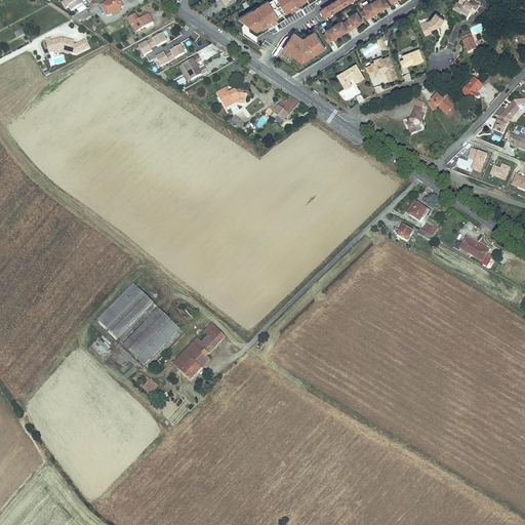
[(64,0),(65,1),(62,3),(65,9),(69,6),(72,10),(83,3),(81,0),(64,0)]
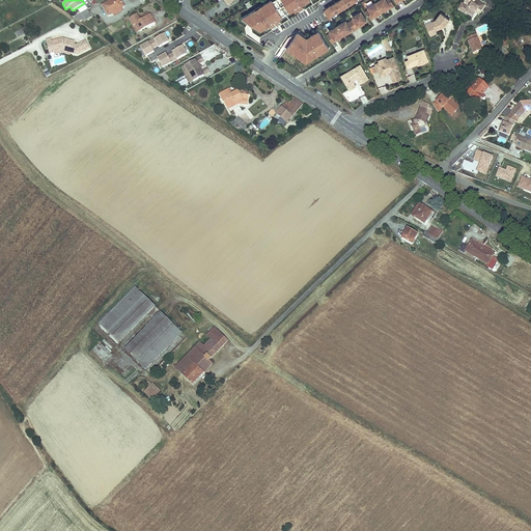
[(119,0),(108,0),(102,4),(108,16),(123,6),(119,0)]
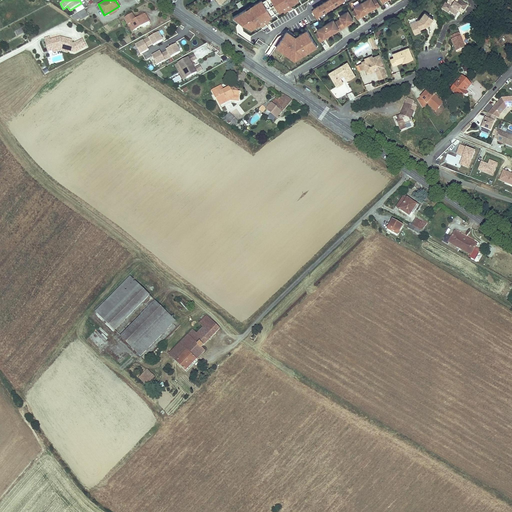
[(262,0),(234,17),(251,28),(260,23),(263,28),(268,25),(266,22),(270,20),(268,18),(273,15),(272,14),(279,10),(279,11),(283,9),(284,11),(287,9),(288,10),(293,8),(290,3),(294,0),(294,1),(296,0),(262,0)]
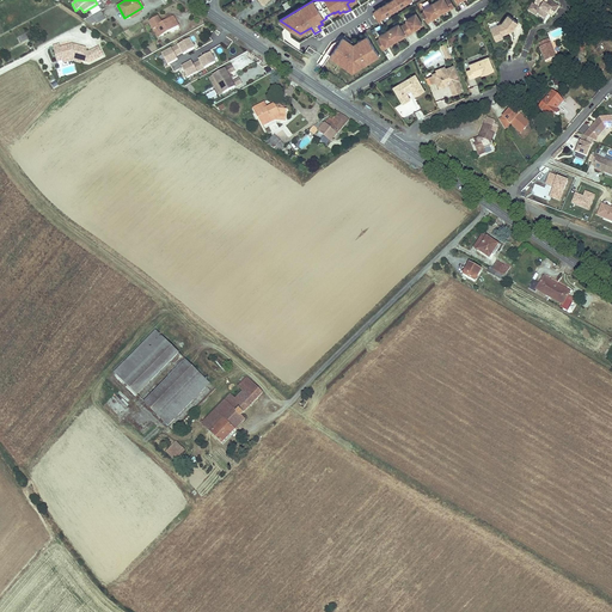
[(373,13),(380,25),(383,23),(380,19),(411,0),(391,0),(374,11),(375,12),(373,13)]
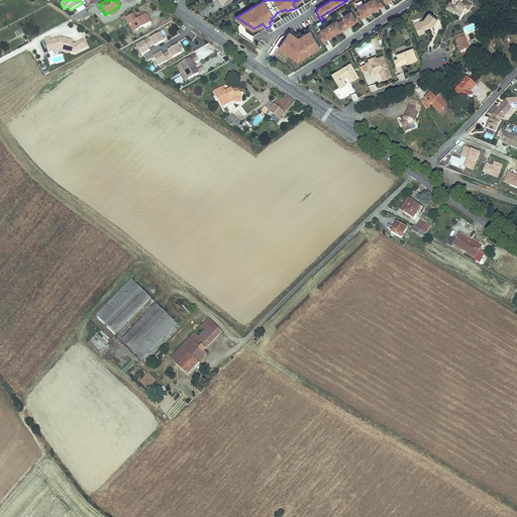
[(369,0),(368,1),(366,2),(371,11),(374,9),(379,6),(380,7),(383,5),(380,0),(369,0)]
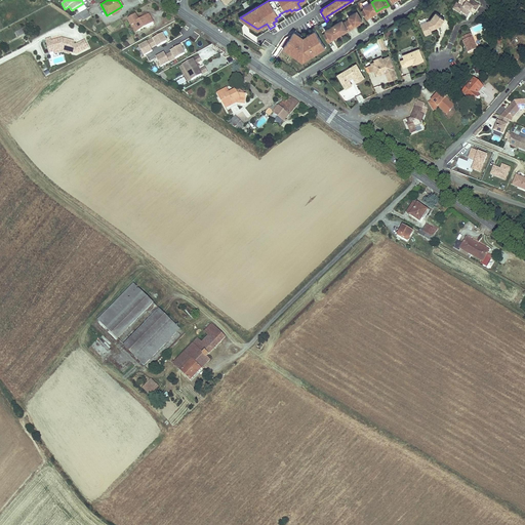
[(455,10),(461,15),(463,12),(470,16),(472,13),(474,9),(477,11),(480,6),(473,1),(470,5),(468,4),(465,9),(458,5),(455,10)]
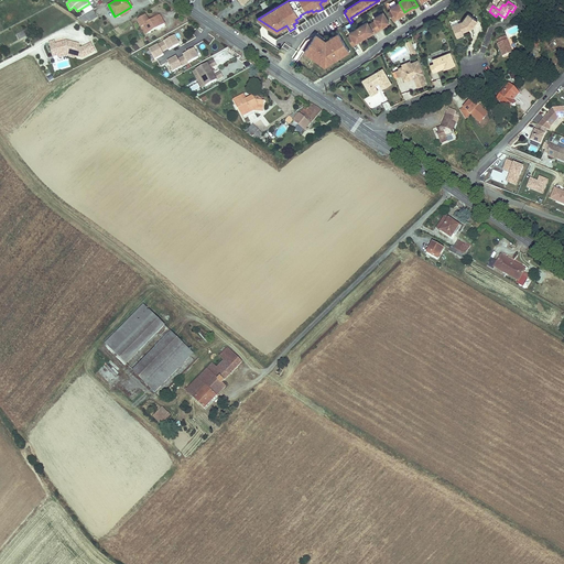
[(388,12),(393,21),(397,19),(396,18),(401,14),(404,12),(399,2),(396,4),(390,8),(391,10),(388,12)]
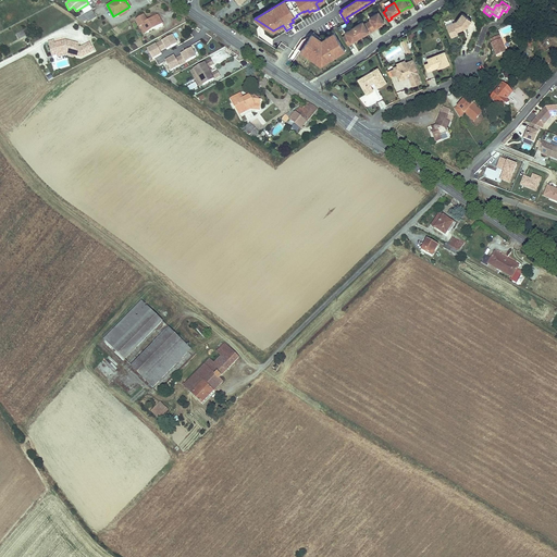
[(91,10),(83,14),(88,22),(96,17),(91,10)]
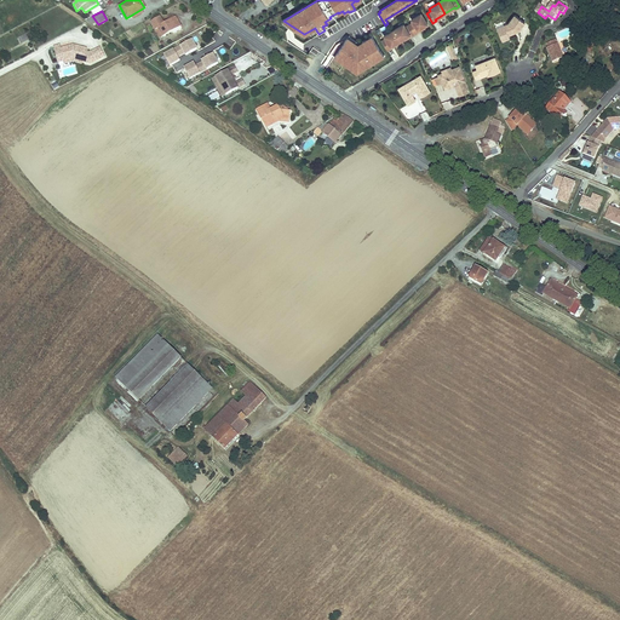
[(413,22),(408,24),(415,35),(419,33),(418,32),(424,27),(428,24),(420,13),(418,15),(411,19),(413,22)]
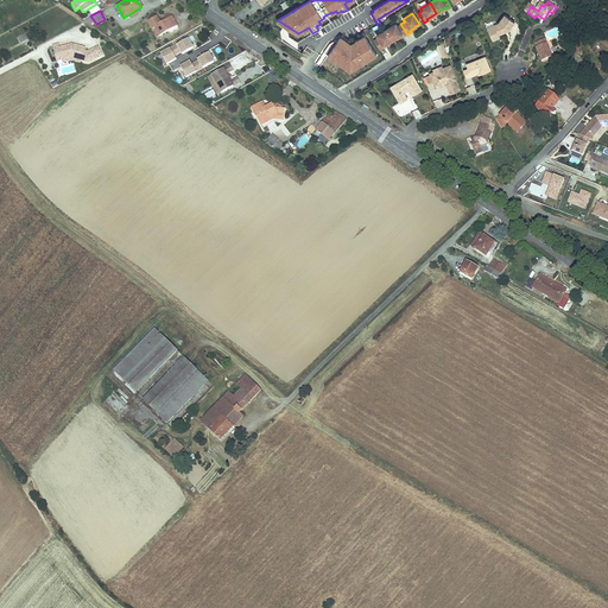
[(499,24),(487,29),(492,39),(499,36),(504,33),(506,30),(508,31),(515,21),(505,14),(499,24)]
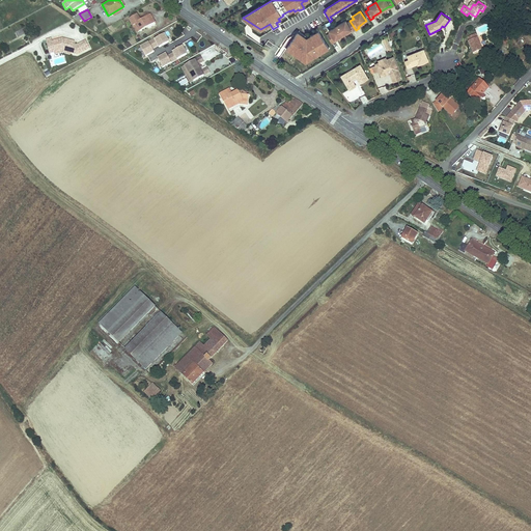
[(149,16),(144,19),(140,21),(137,15),(130,19),(133,25),(136,24),(139,30),(154,22),(150,16),(149,16)]
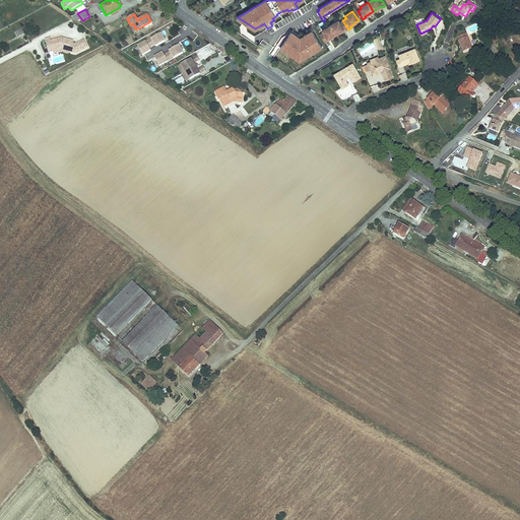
[(321,35),(326,44),(329,42),(328,40),(333,37),(339,33),(344,29),(345,31),(348,29),(342,20),(339,22),(338,20),(333,23),(327,26),(322,30),(323,33),(320,35),(321,35)]
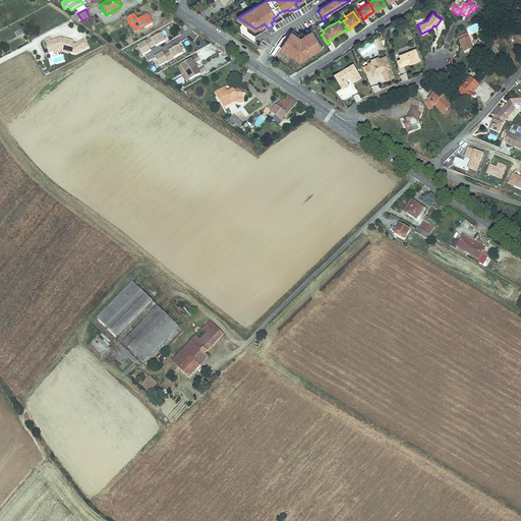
[(27,30),(17,36),(20,40),(30,35),(27,30)]
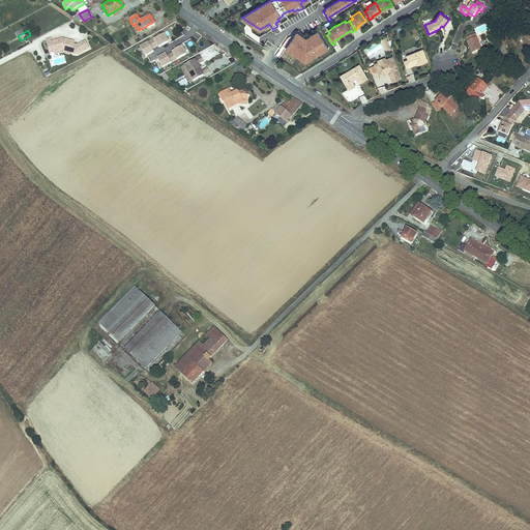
[(288,37),(283,46),(303,61),(312,56),(314,58),(328,48),(318,31),(306,37),(298,31),(294,36),(293,35),(288,37)]
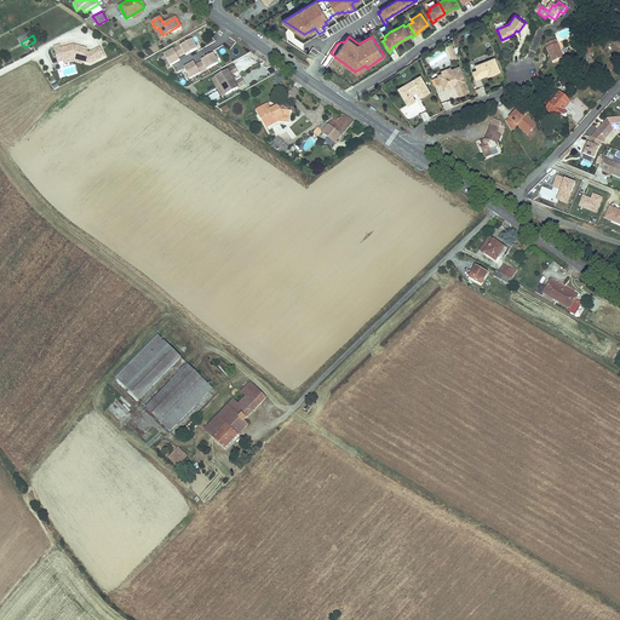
[(193,39),(165,55),(171,65),(181,59),(179,57),(185,52),(187,55),(197,49),(193,39)]
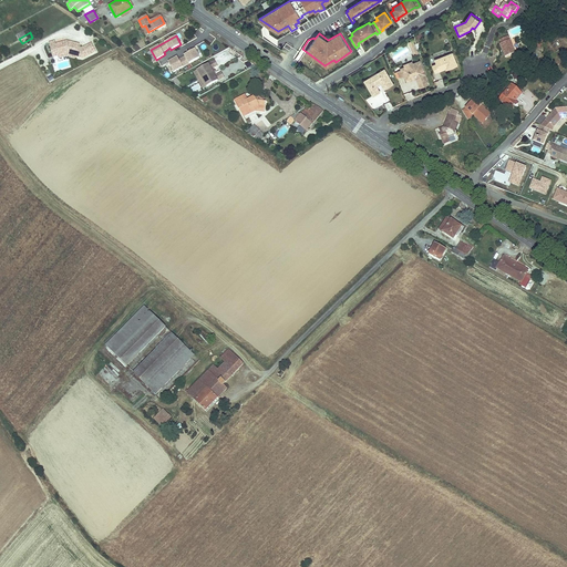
[(509,37),(501,40),(503,44),(501,45),(506,58),(516,53),(509,37)]
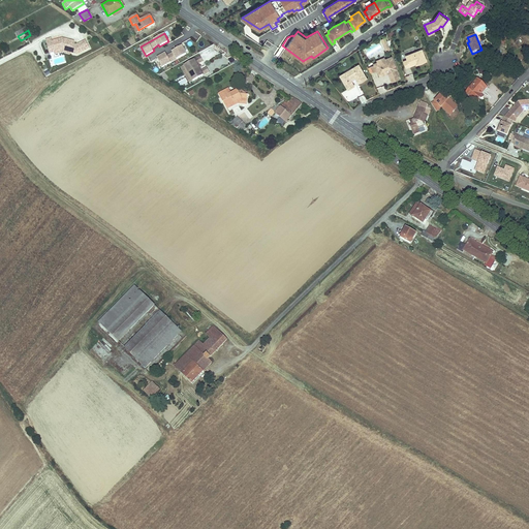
[(54,38),(50,40),(52,49),(56,48),(58,53),(66,51),(74,53),(81,55),(92,49),(89,41),(80,45),(76,45),(76,42),(66,39),(55,42),(54,38)]
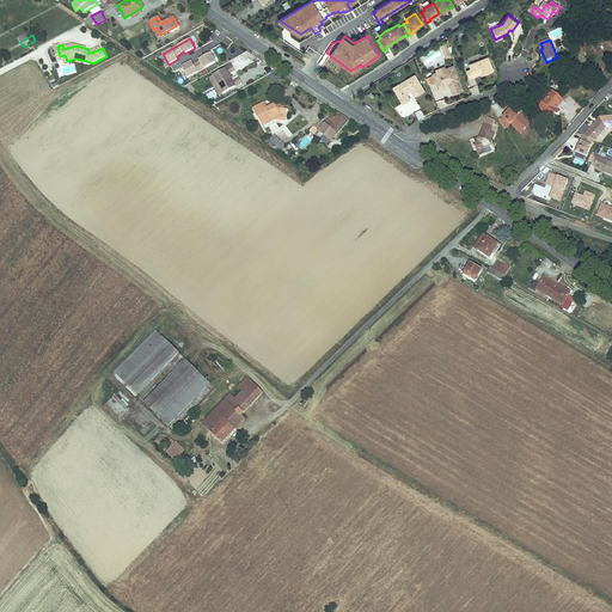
[(193,61),(183,67),(188,78),(216,62),(210,53),(200,59),(201,61),(194,65),(193,61)]
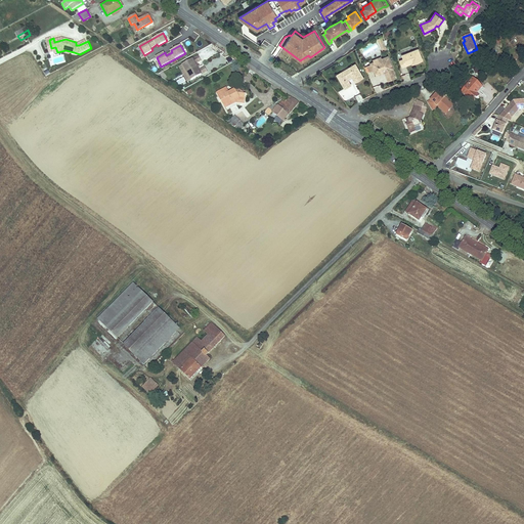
[(404,60),(400,61),(403,68),(412,63),(416,62),(417,64),(424,61),(419,49),(402,55),(404,60)]
